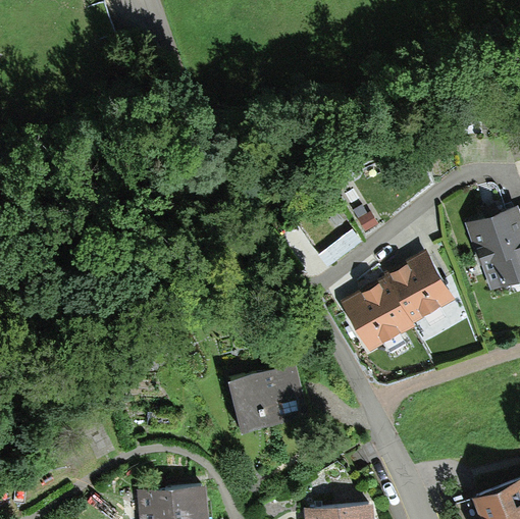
[(519,216),(517,209),(466,225),(488,291),(519,280),(519,216)]
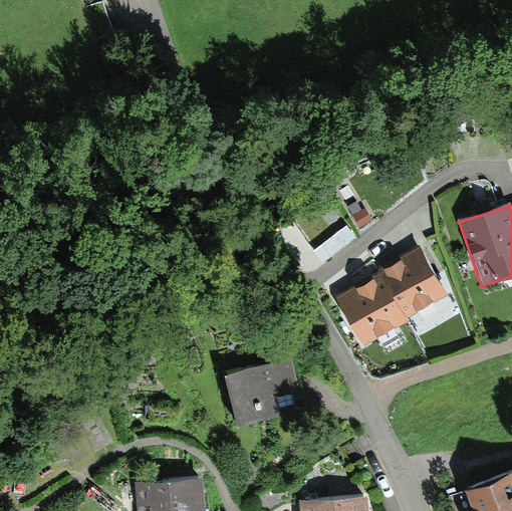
[(419,249),(378,272),(407,320),(447,296),(419,249)]
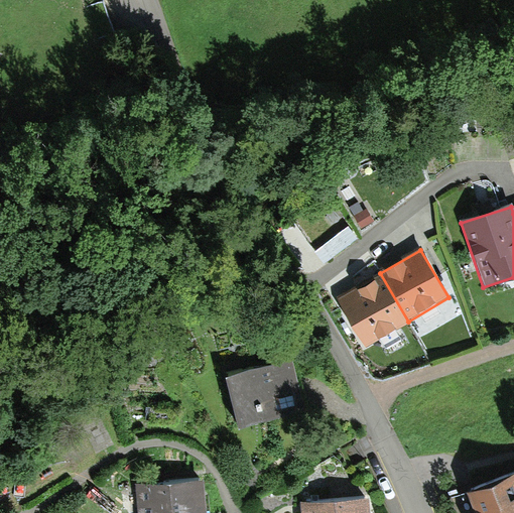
[(380,273),(336,299),(364,347),(408,322),(380,273)]
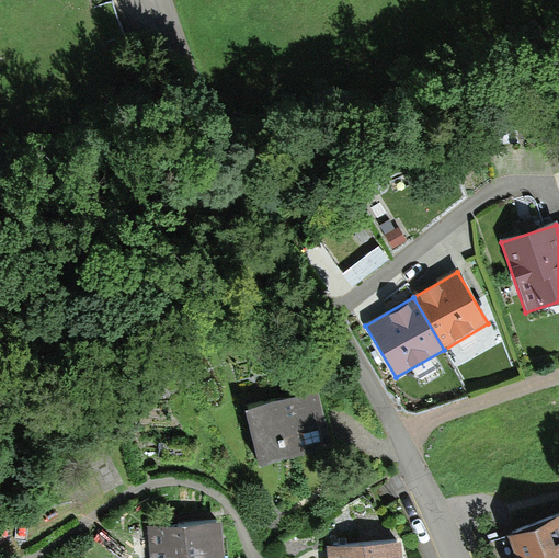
[(317,390),(247,408),(262,466),(332,448),(317,390)]
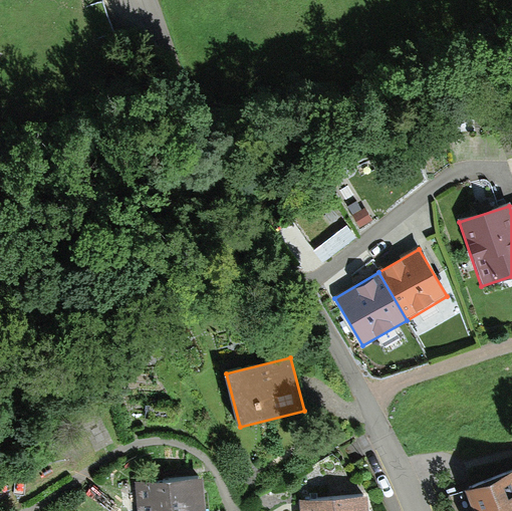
[(511,510),(511,474),(448,498),(452,510),(511,510)]
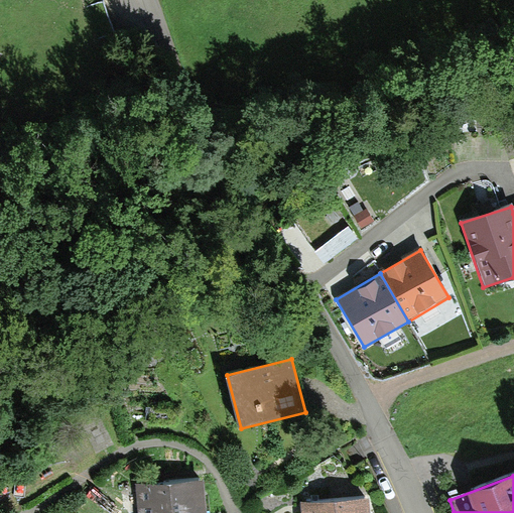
[(205,512),(203,481),(133,486),(135,512),(205,512)]
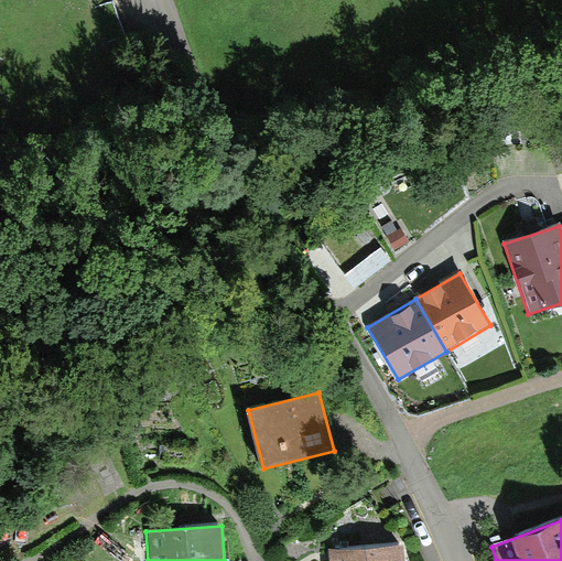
[(406,560),(404,546),(326,550),(326,560),(406,560)]
